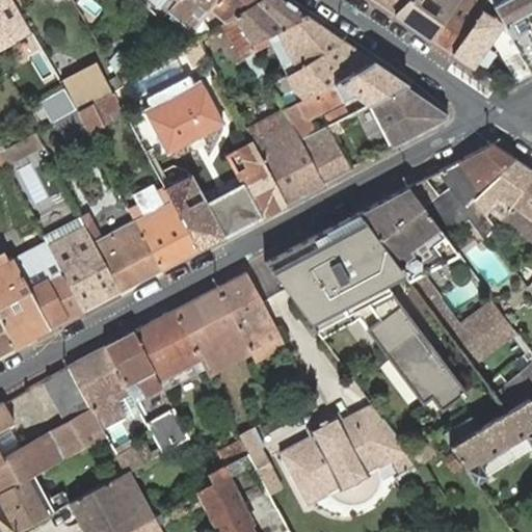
[(0,0),(0,50),(32,31),(12,0),(0,0)]
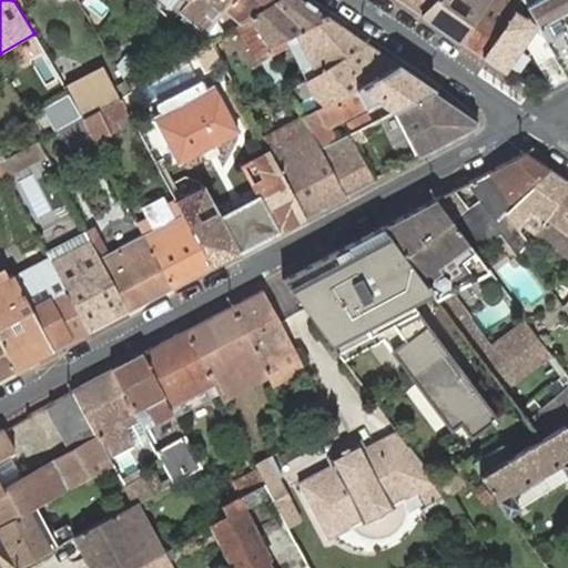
[(181,7),(186,0),(168,0),(180,9),(181,7)]
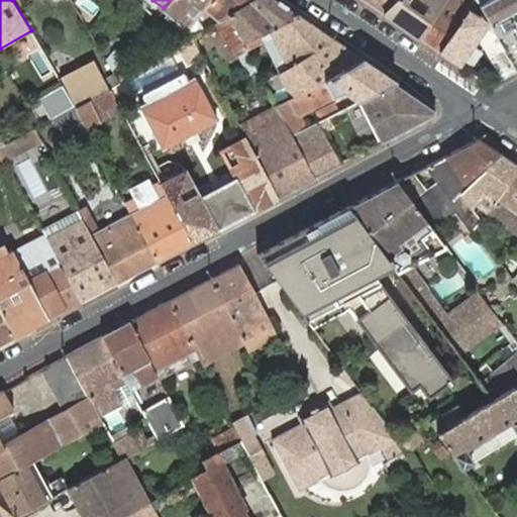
[(170,0),(165,6),(189,26),(205,6),(210,0),(170,0)]
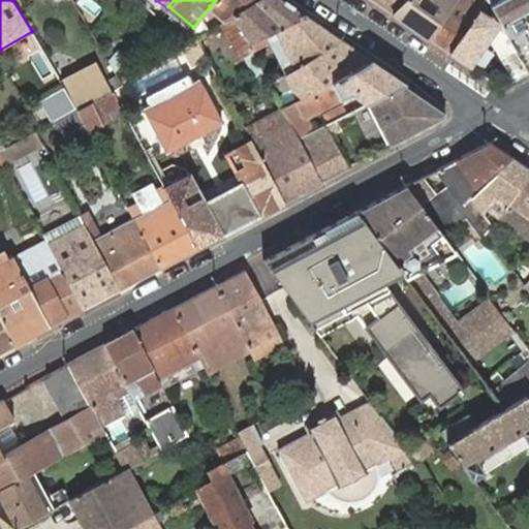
[(226,20),(257,0),(215,0),(210,6),(226,20)]
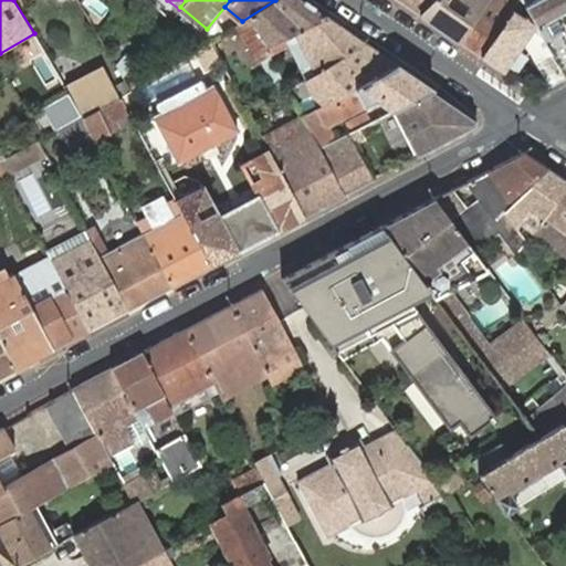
[(266,49),(285,38),(325,16),(301,0),(275,0),(242,21),(263,59),(270,55),(266,49)]
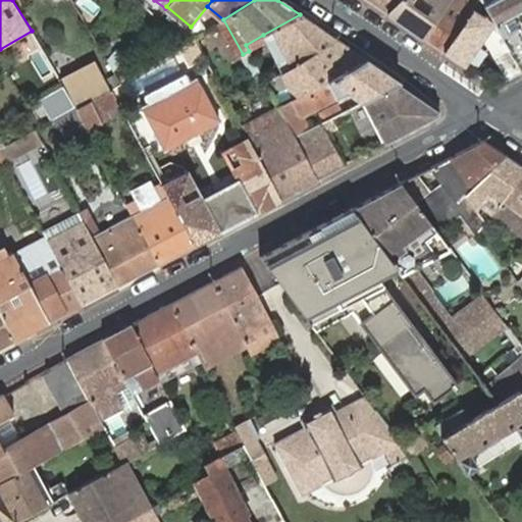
[(400,0),(372,0),(388,11),(400,0)]
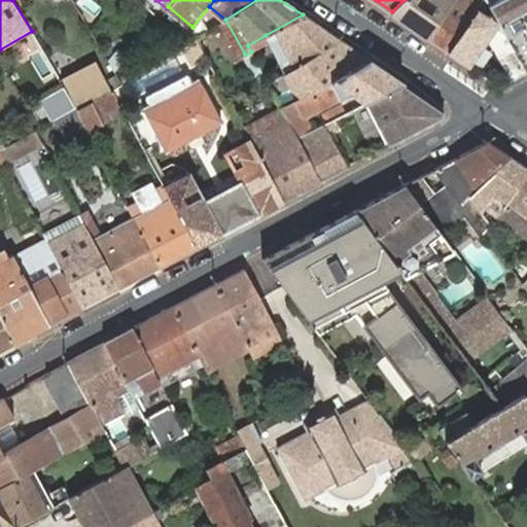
[(403,0),(392,11),(428,36),(454,0),(403,0)]
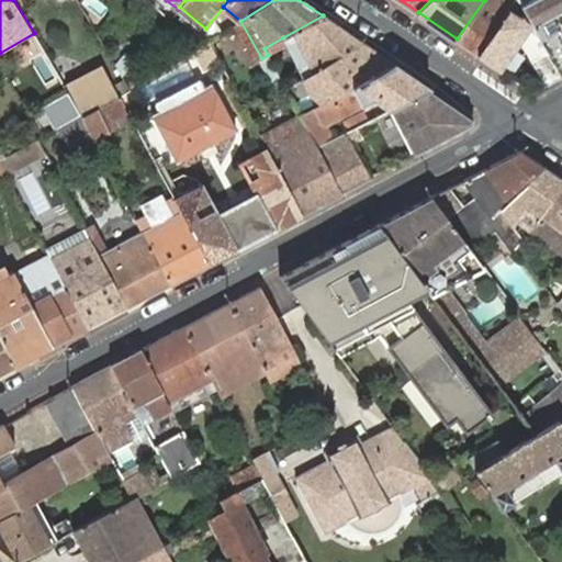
[(480,55),(515,6),(507,0),(484,0),(457,38),(480,55)]
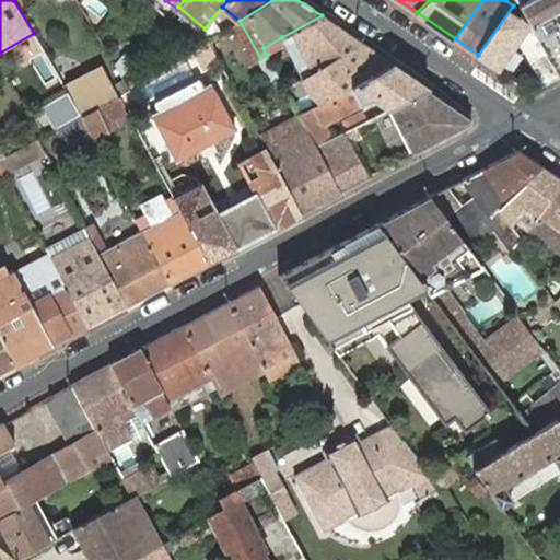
[(559,78),(559,77),(520,6),(517,0),(515,0),(513,6),(478,55),(500,69),(521,41),(545,84),(559,78)]
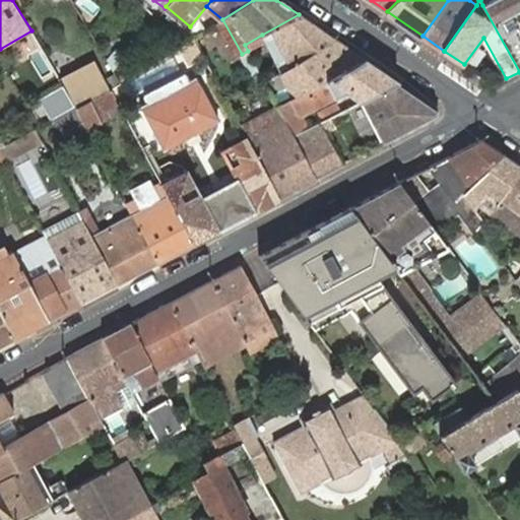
[(519,11),(519,0),(492,0),(482,5),(519,71),(519,26),(513,15),(519,11)]
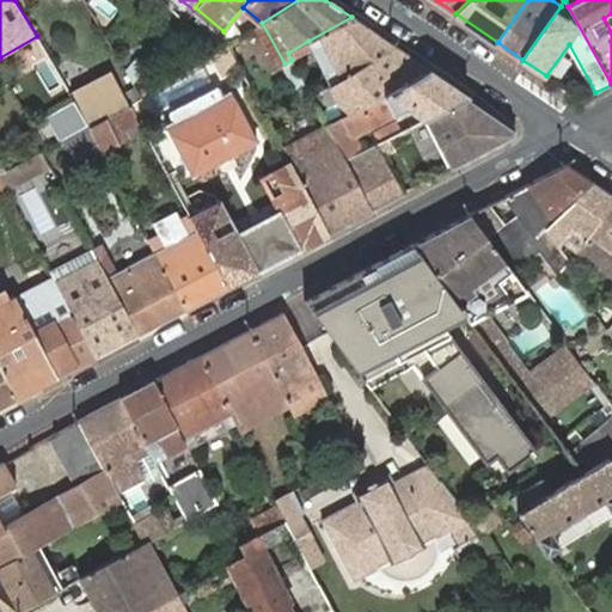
[(326,74),(331,81),(396,47),(352,17),(308,41),(313,49),(323,44),(336,68),(326,74)]
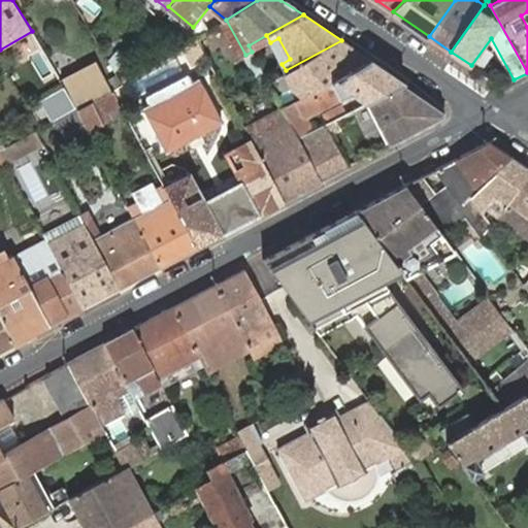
[(207,55),(198,36),(190,41),(199,60),(207,55)]
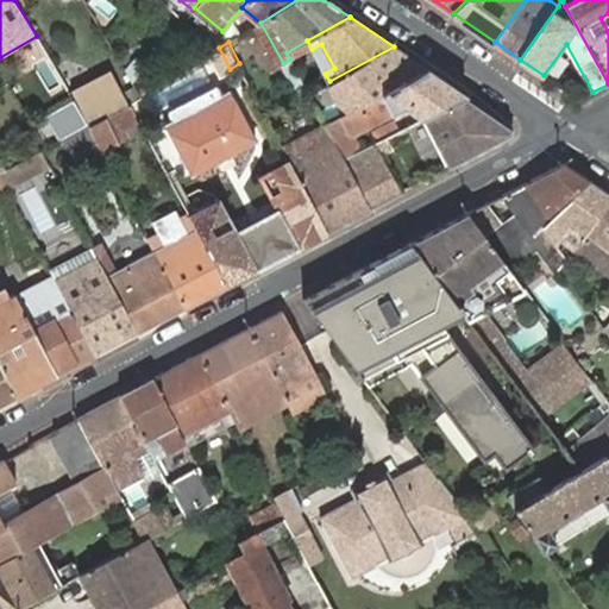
[(321,44),(312,49),(325,74),(334,68),(321,44)]
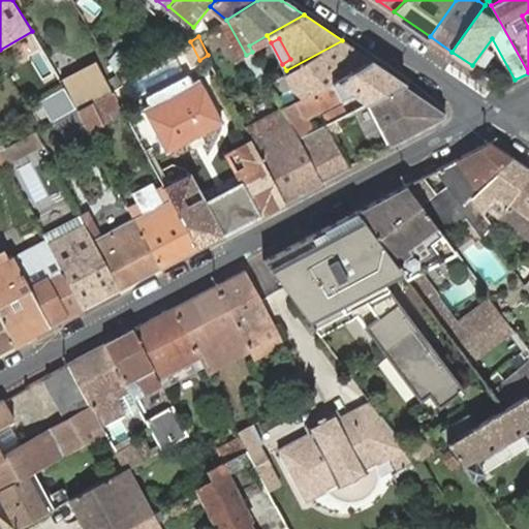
[(302,74),(311,93),(371,61),(342,40),(286,70),(290,80),(302,74)]
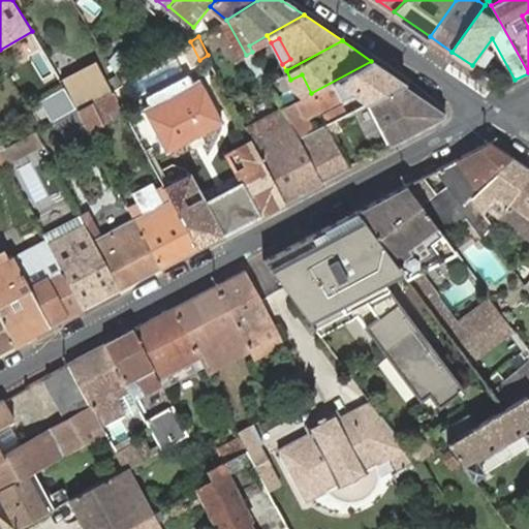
[(311,93),(283,107),(292,125),(300,137),(313,131),(308,119),(353,94),(365,104),(367,102),(404,84),(371,61),(311,93)]
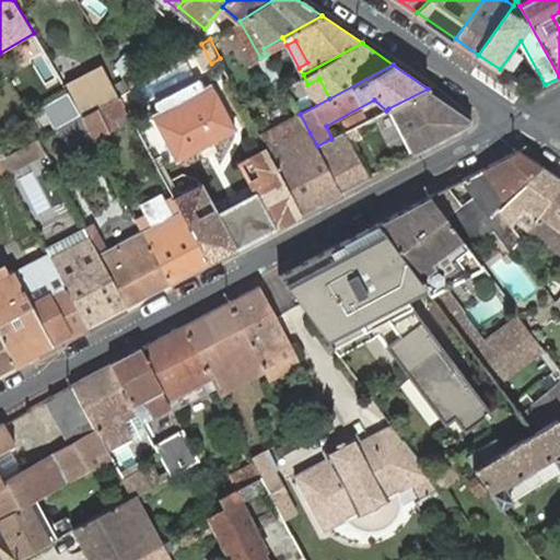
[(114,96),(98,68),(65,85),(82,114),(114,96)]
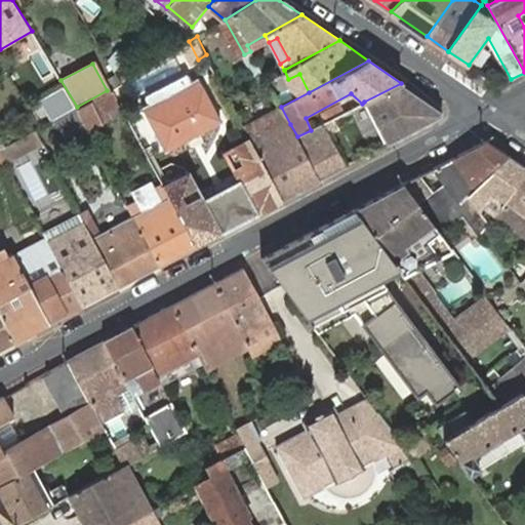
[(195,70),(188,74),(192,80),(199,76),(195,70)]
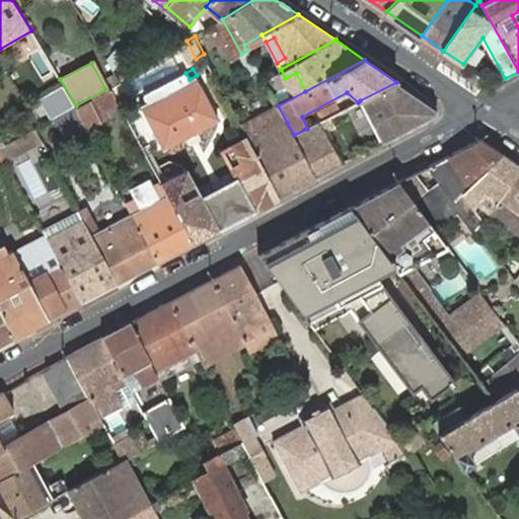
[(186,73),(147,92),(150,99),(142,104),(164,148),(219,118),(197,75),(190,79),(186,73)]
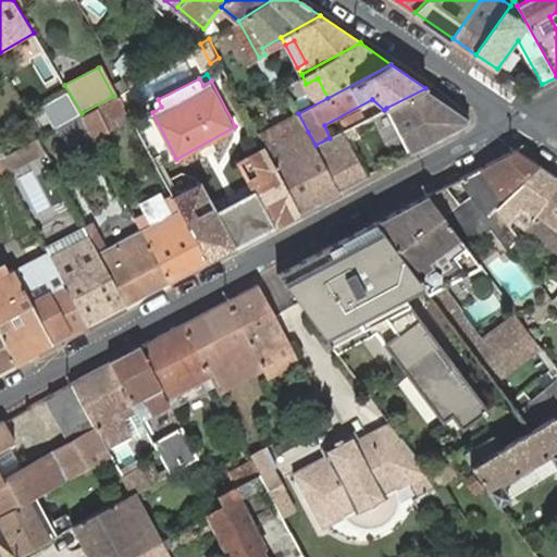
[(128,88),(120,93),(126,106),(135,100),(128,88)]
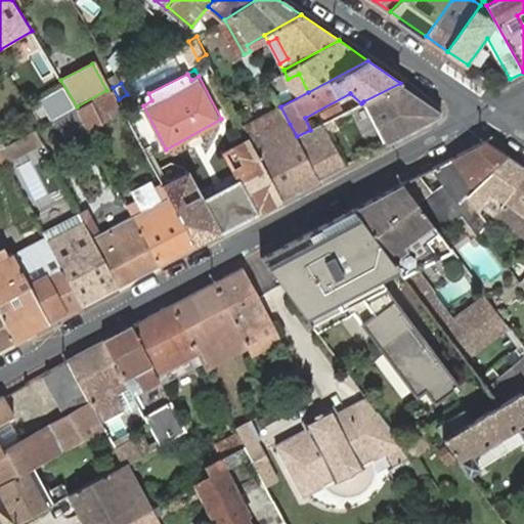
[(440,111),(400,83),(363,101),(382,136),(387,145),(439,118),(440,111)]
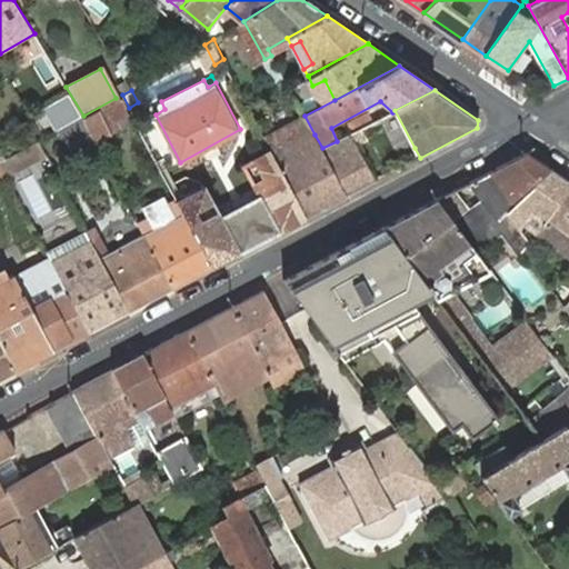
[(129,108),(122,95),(116,98),(83,116),(95,139),(110,130),(107,122),(130,110),(129,108)]
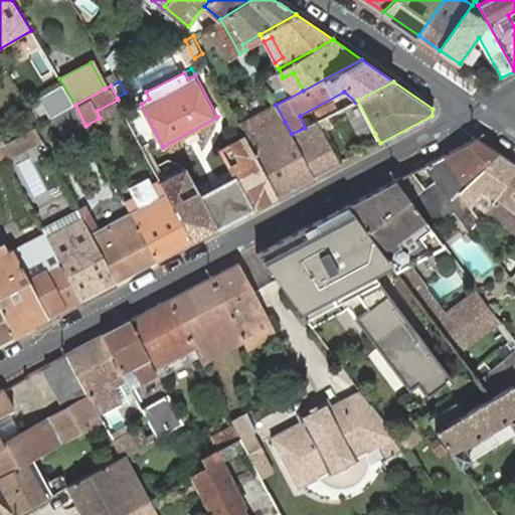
[(149,99),(146,92),(137,97),(141,104),(149,99)]
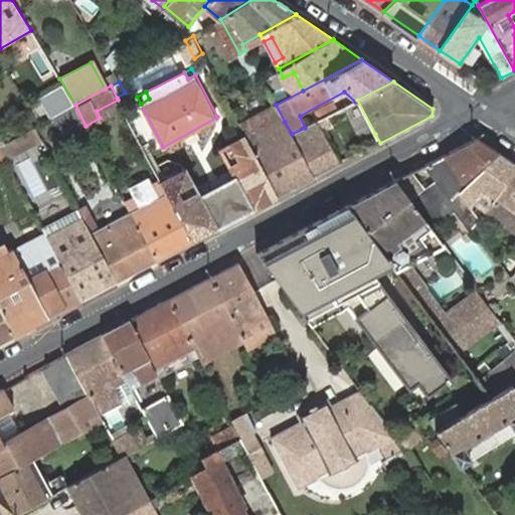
[(285,122),(276,105),(238,125),(244,137),(246,141),(276,197),(315,177),(292,134),(285,122)]
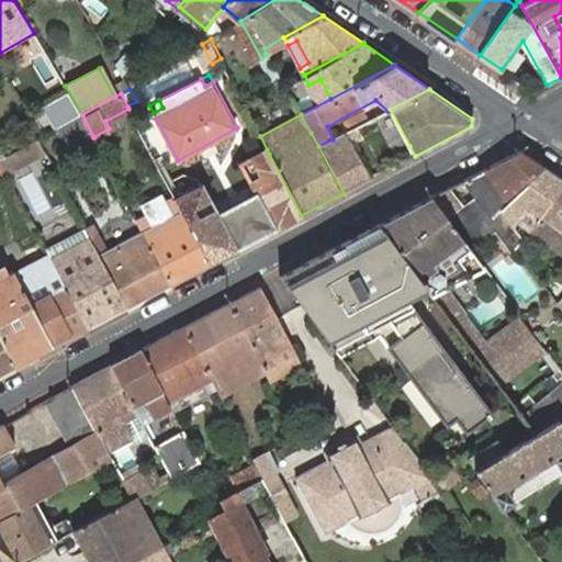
[(349,131),(367,121),(363,114),(347,123),(349,131)]
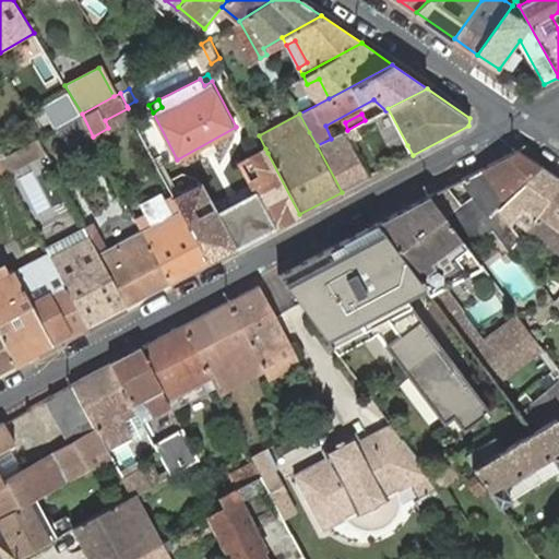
[(67,146),(83,138),(73,120),(57,128),(67,146)]
